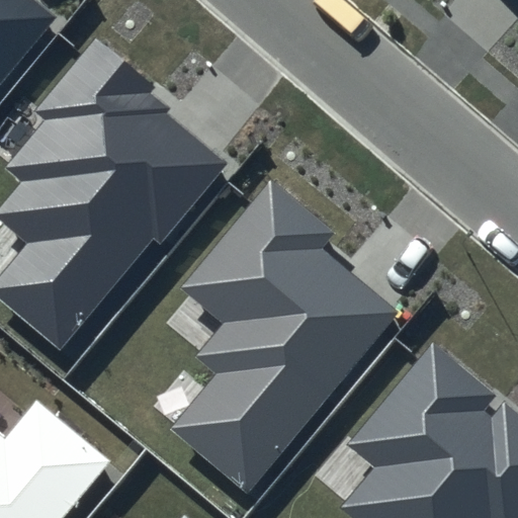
[(0,0),(0,85),(58,19),(34,0),(0,0)]
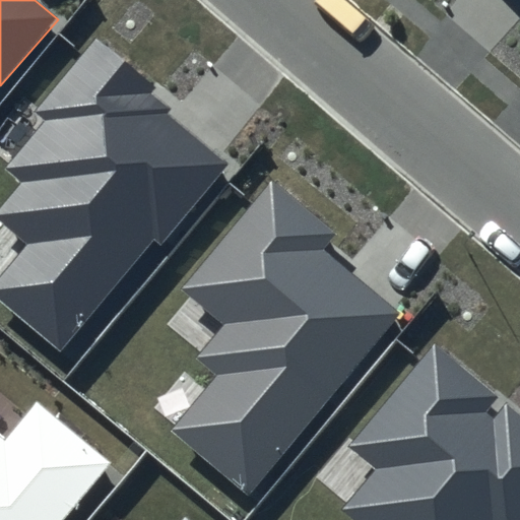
[(156,85),(99,37),(36,111),(47,121),(11,164),(34,183),(2,218),(31,244),(0,280),(0,300),(59,349),(155,236),(160,244),(228,164),(166,113),(169,107),(150,91),(156,85)]
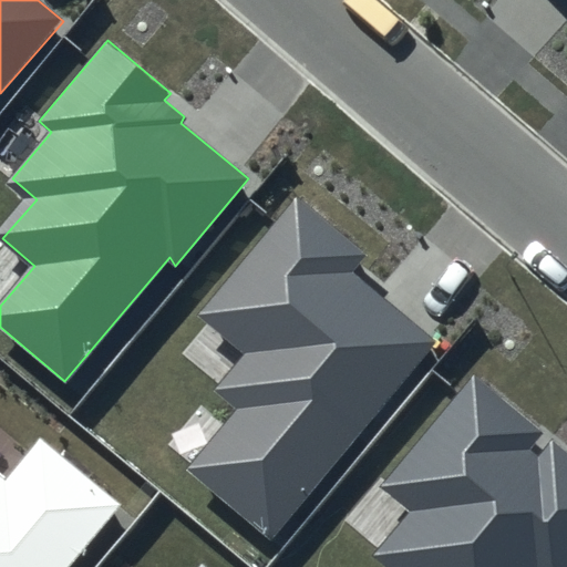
[(363,251),(296,196),(197,313),(244,352),(213,389),(235,408),(182,471),(271,545),(441,341),(351,267),(363,251)]
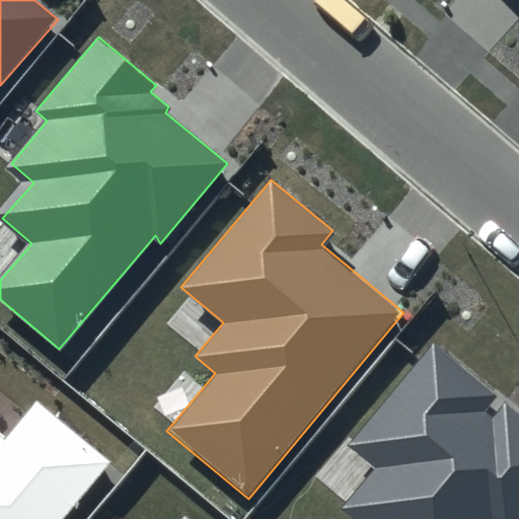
[(518,518),(518,411),(433,340),(344,447),(369,467),(336,508),(349,518),(518,518)]
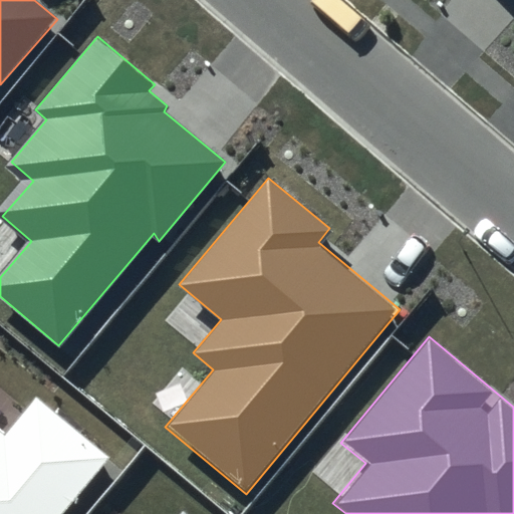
[(62,513),(112,455),(37,393),(6,430),(0,425),(0,513),(62,513)]
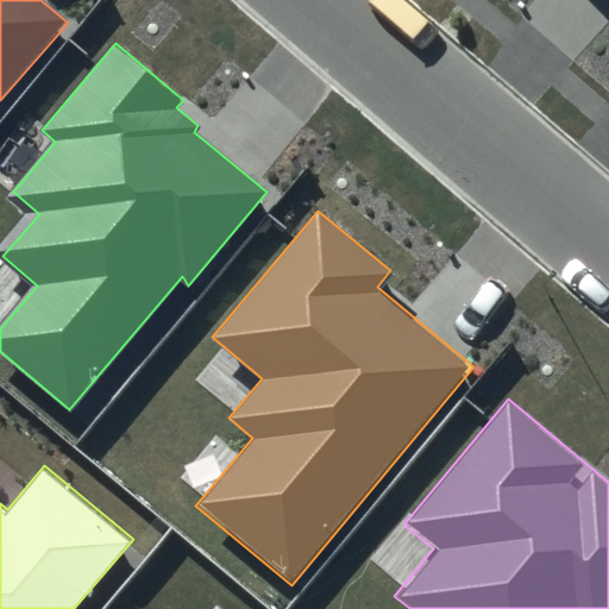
All buildings are outlined.
